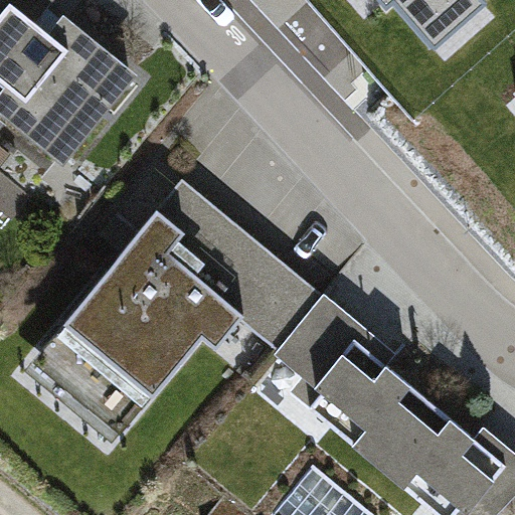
[(59,0),(58,0),(0,0),(0,156),(4,151),(0,148),(0,103),(68,159),(134,79),(50,11),(59,0)]
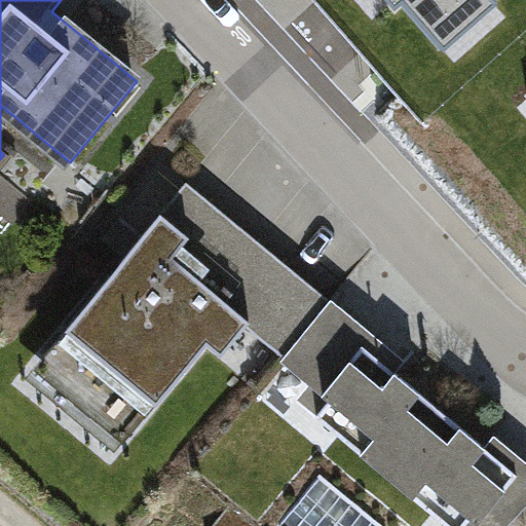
[(386,0),(395,8),(402,2),(446,51),(497,5),(492,0),(386,0)]
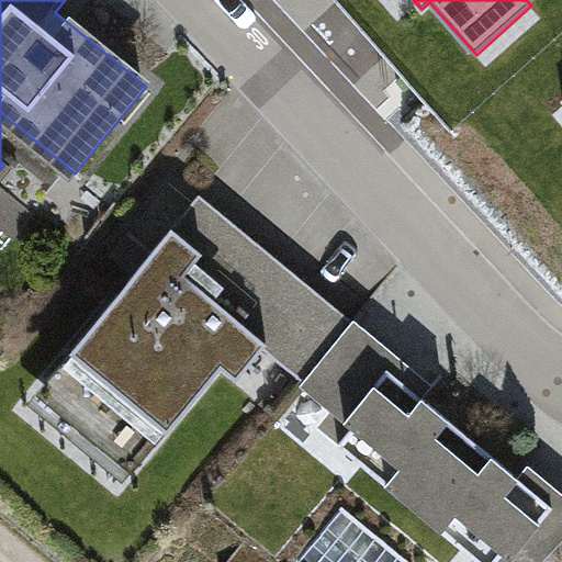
[(200,258),(172,234),(49,385),(141,459),(223,366),(239,377),(267,340),(304,373),(347,327),(222,227),(200,258)]
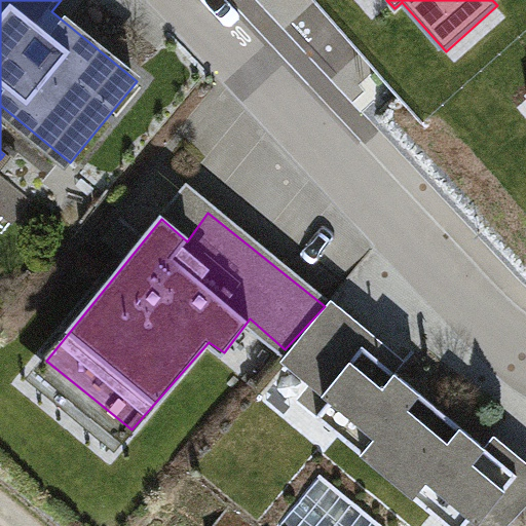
[(375,345),(325,306),(285,349),(332,389),(316,411),(452,525),(461,525),(470,518),(481,525),(508,525),(525,508),(525,471),(510,457),(505,463),(369,351),(375,345)]
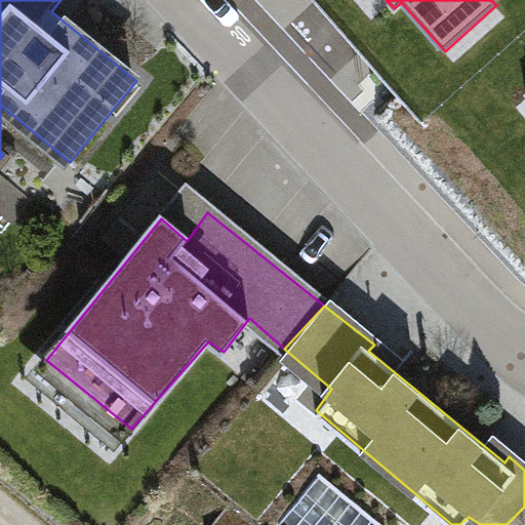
[(407,524),(318,449),(253,524),(230,503),(211,524),(407,524)]
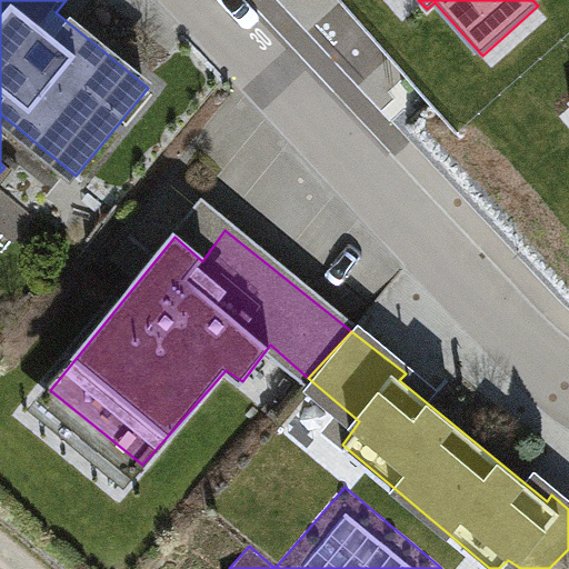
All buildings are outlined.
